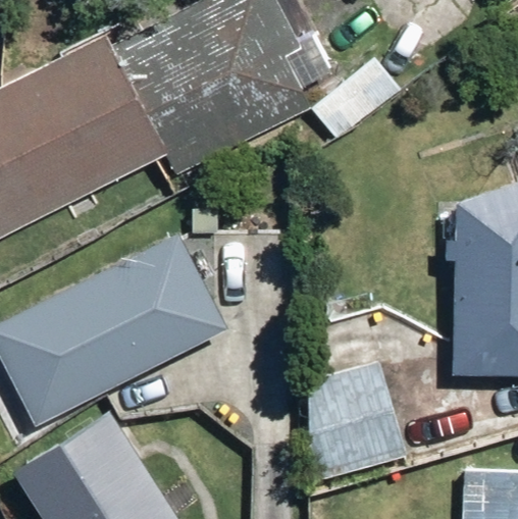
[(0,243),(168,156),(179,176),(312,109),(303,91),(337,73),(298,0),(199,0),(111,46),(105,34),(0,87),(0,243)]
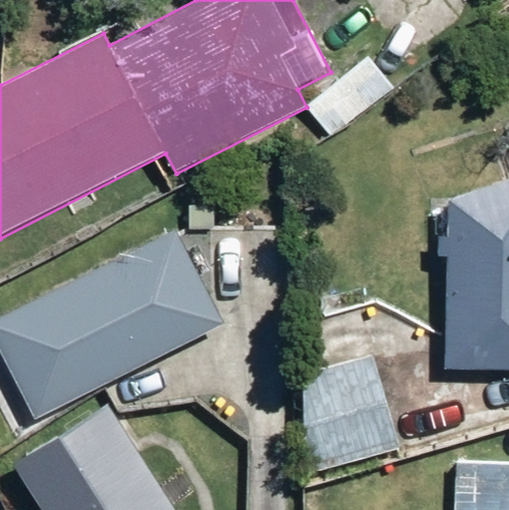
[(508,174),(446,195),(443,370),(508,371),(508,174)]
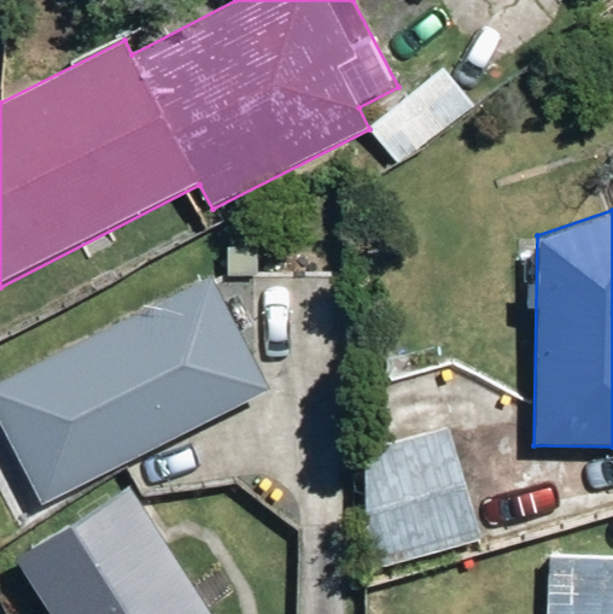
[(209,272),(0,378),(0,424),(44,507),(270,390),(209,272)]
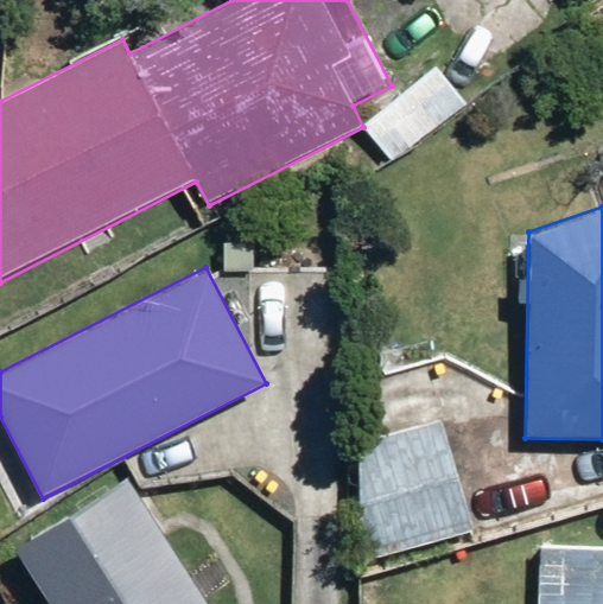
[(471,531),(443,424),(359,446),(357,563),(471,531)]
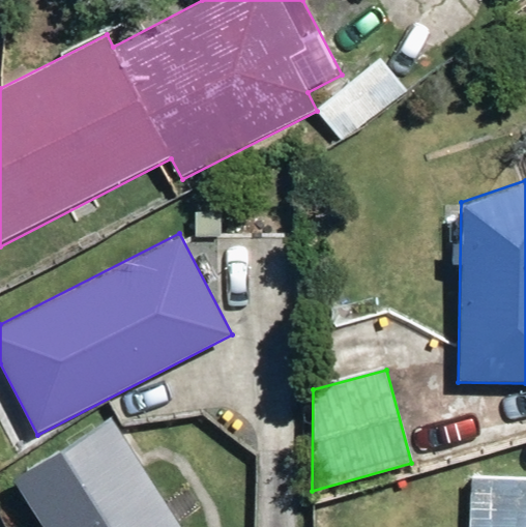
[(180,526),(108,413),(9,475),(42,526),(180,526)]
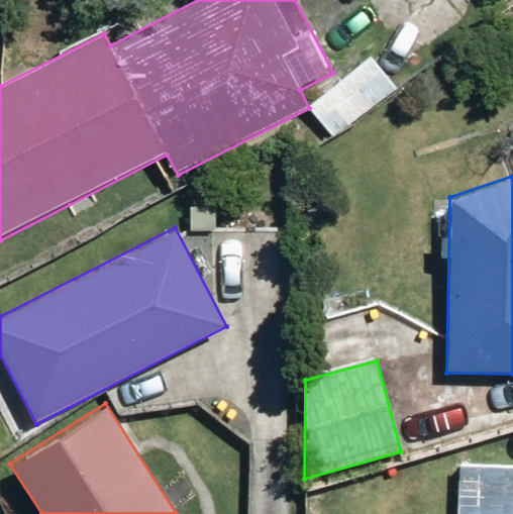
[(512,469),(464,468),(462,513),(512,513),(512,469)]
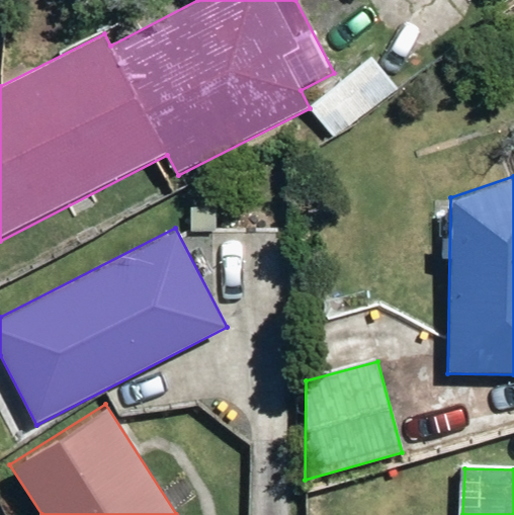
All buildings are outlined.
